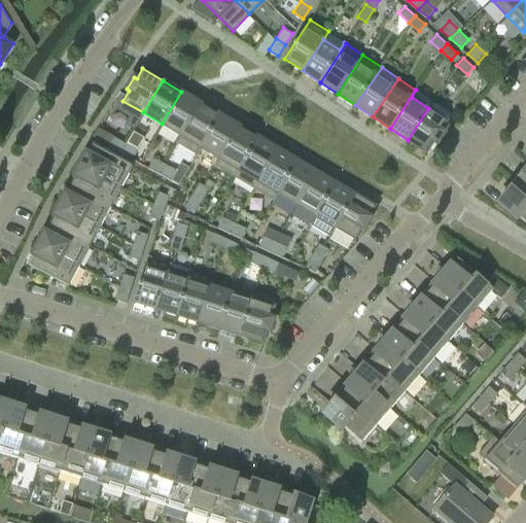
[(162,124),(180,135),(181,135),(201,103),(181,92),(162,124)]
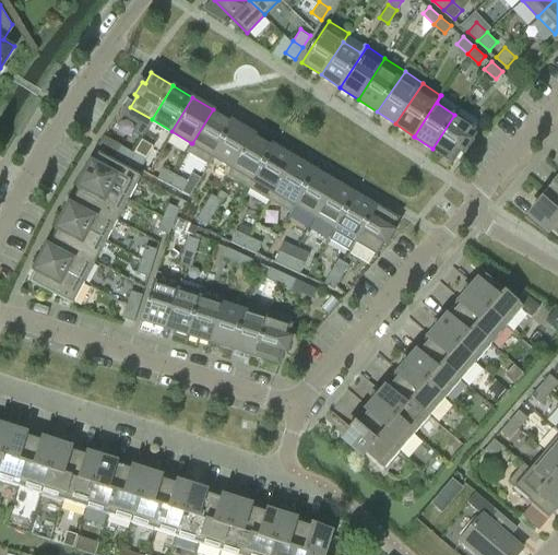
[(454,115),(432,149),(452,162),(459,151),(461,152),(470,140),(467,138),(474,128),(474,127),(478,120),(460,107),(454,115)]
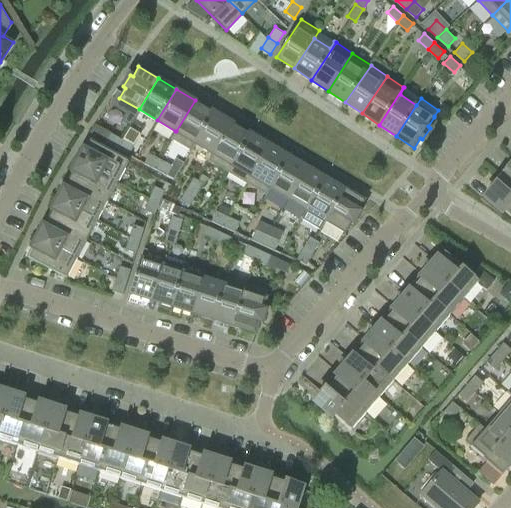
[(213,111),(195,100),(176,131),(175,131),(171,137),(192,150),(196,143),(195,142),(213,111)]
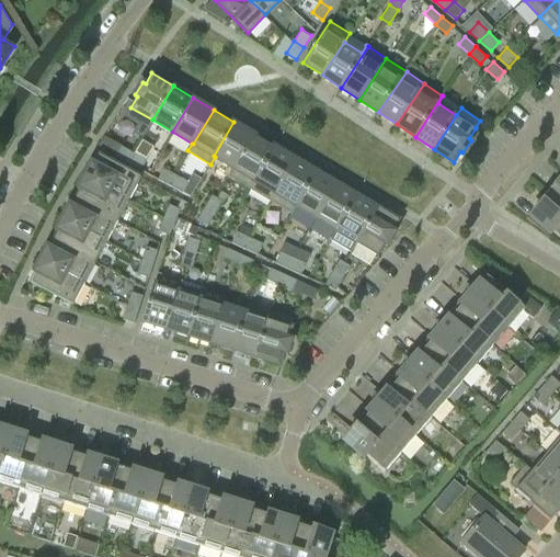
[(228,175),(229,175),(254,134),(233,122),(214,156),(215,157),(232,168),(228,175)]
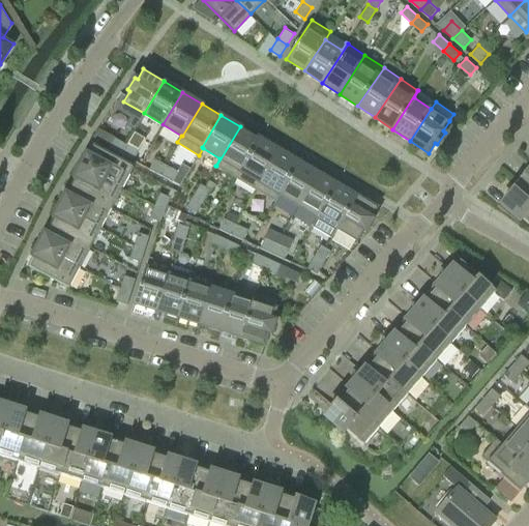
[(216,166),(236,177),(260,138),(240,126),(216,166)]
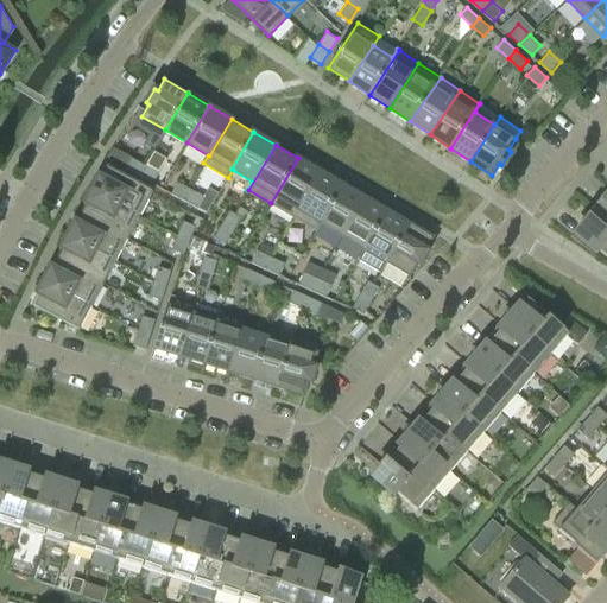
[(125,169),(139,176),(145,164),(132,157),(125,169)]
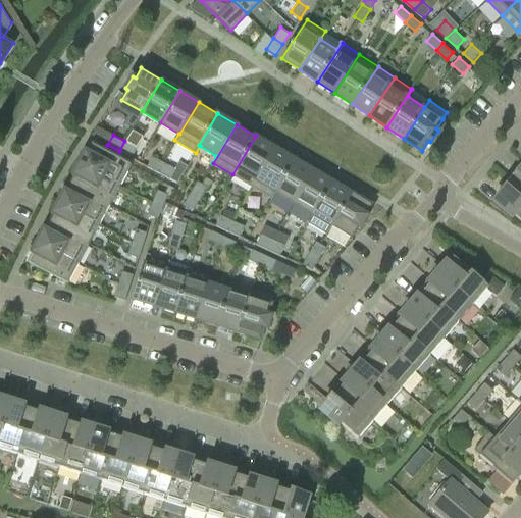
[(232,174),(252,187),(275,147),(256,136),(232,174)]
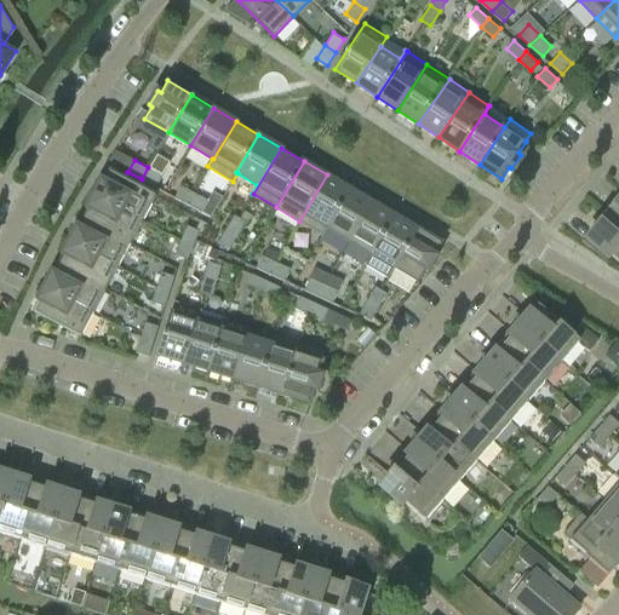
[(162,174),(148,167),(142,179),(155,187),(162,174)]
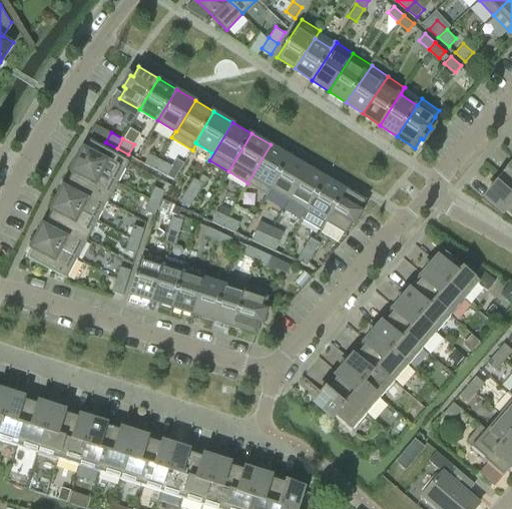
[(84,148),(78,159),(118,181),(128,160),(91,140),(86,149),(84,148)]
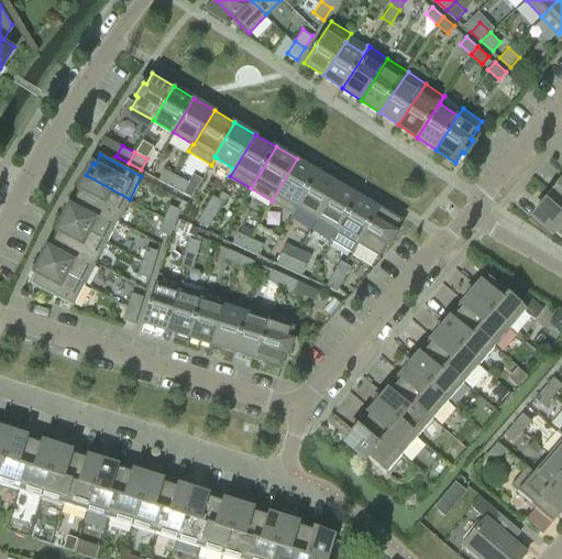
[(317,171),(297,159),(272,201),(294,214),(298,207),(296,206),(317,171)]
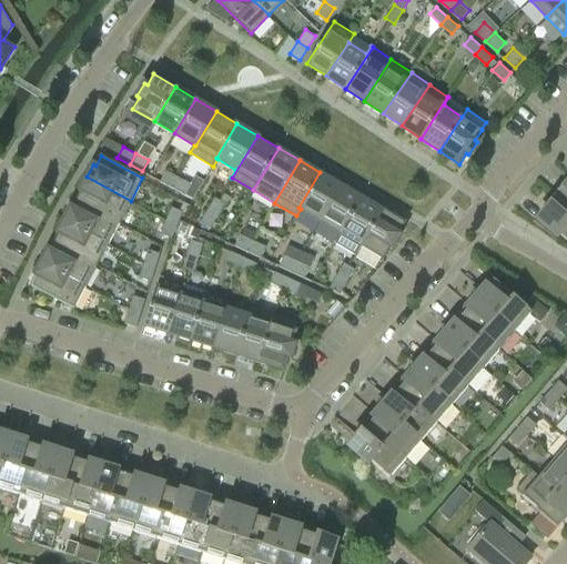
[(172,187),(179,175),(165,169),(160,180),(172,187)]
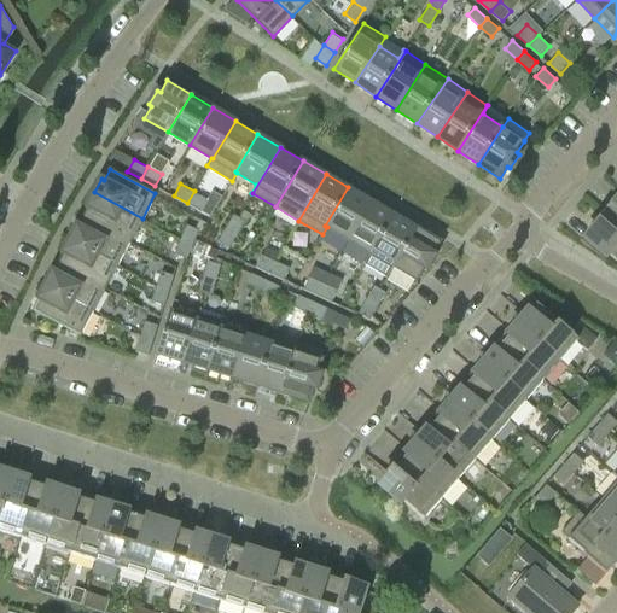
[(327,227),(348,239),(371,200),(348,187),(325,226),(327,227)]
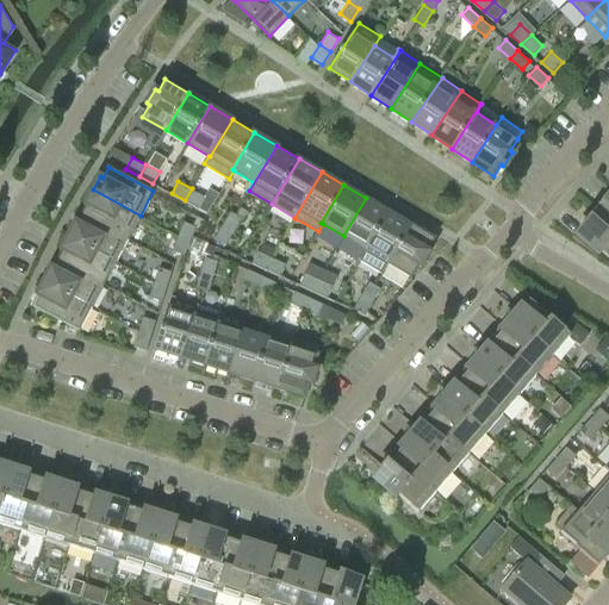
[(205,195),(192,188),(185,200),(199,207),(205,195)]
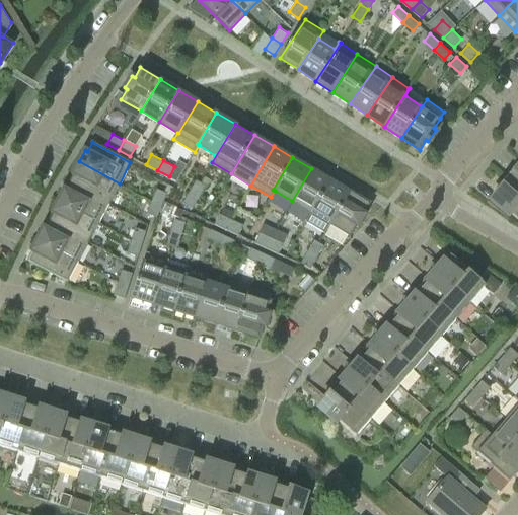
[(120,184),(79,161),(73,172),(76,173),(71,181),(109,202),(117,206),(120,199),(113,196),(120,184)]
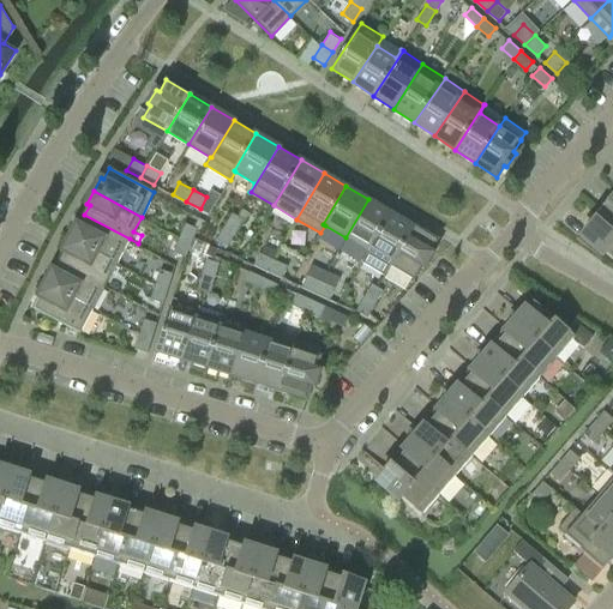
[(612,194),(600,207),(612,218),(612,194)]
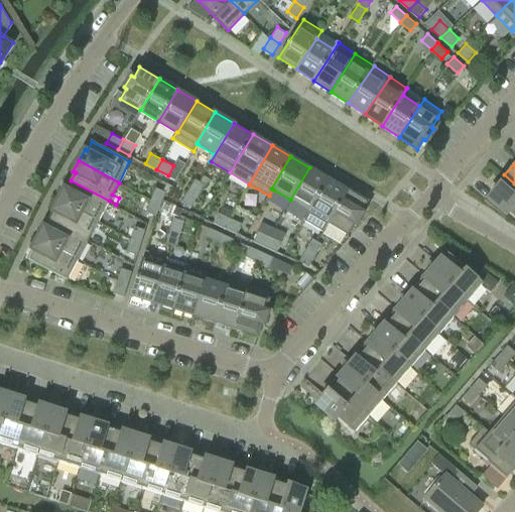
[(290,200),(309,211),(328,178),(309,167),(290,200)]
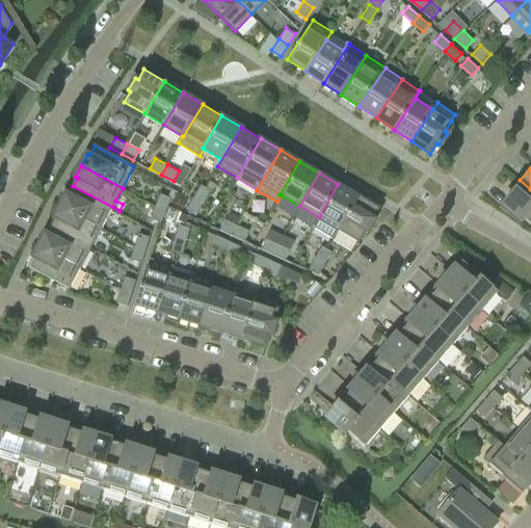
[(530,189),(520,180),(509,191),(511,193),(504,201),(530,223),(530,189)]
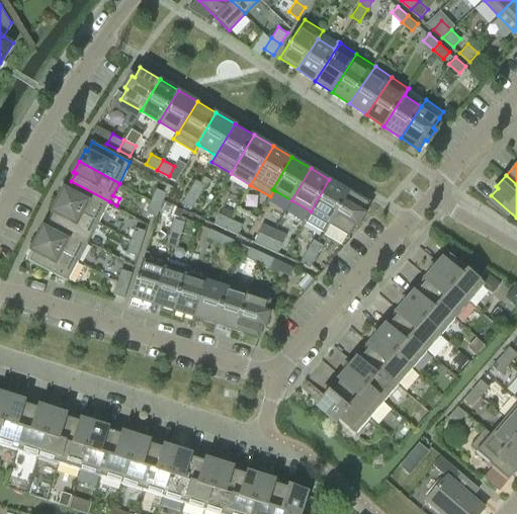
[(189,189),(198,195),(205,184),(196,178),(189,189)]
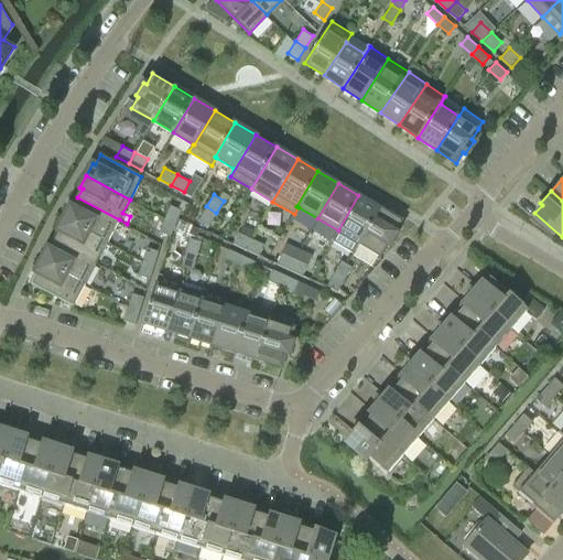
[(338,230),(358,243),(379,207),(358,195),(338,230)]
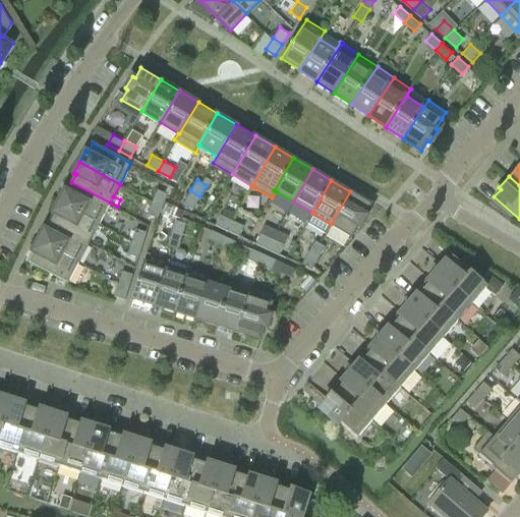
[(100,222),(110,203),(71,182),(67,191),(65,190),(59,200),(100,222)]
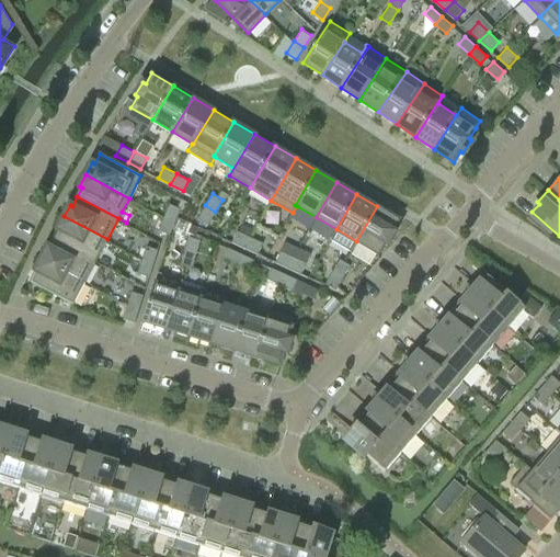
[(186,201),(181,197),(178,205),(183,207),(186,201)]
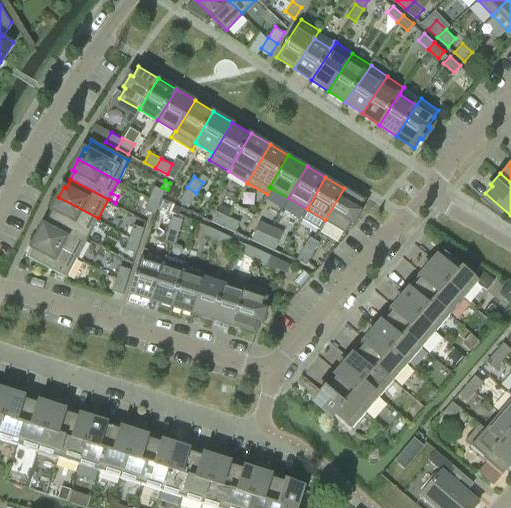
[(149,197),(160,201),(165,189),(154,185),(149,197)]
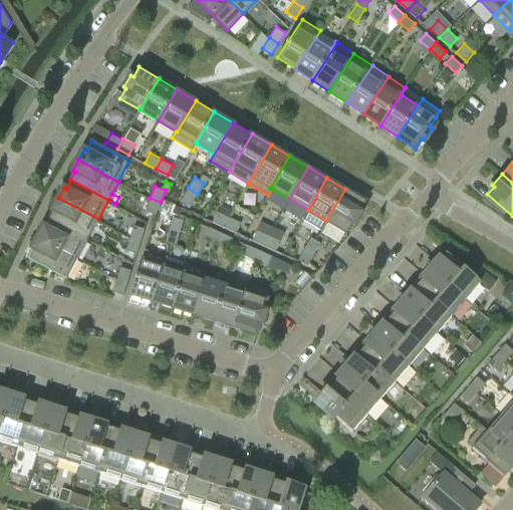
[(197,194),(188,188),(181,200),(190,206),(197,194)]
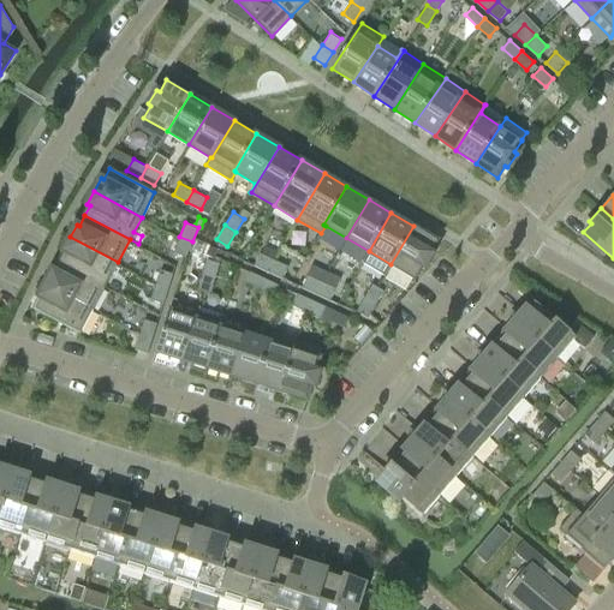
[(436,240),(413,226),(391,264),(415,277),(421,267),(424,268),(433,253),(430,252),(436,240)]
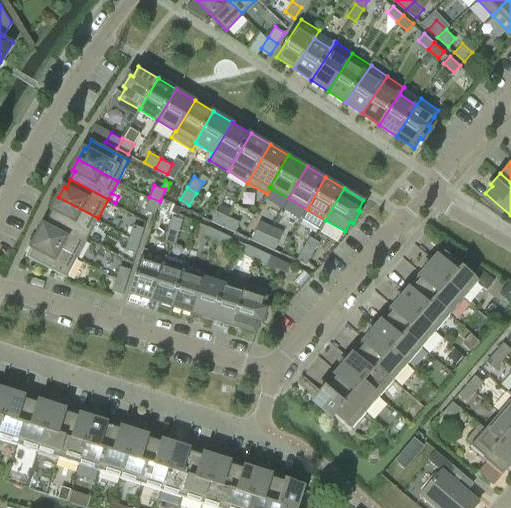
[(87,237),(98,218),(58,197),(52,208),(55,209),(50,217),(87,237)]
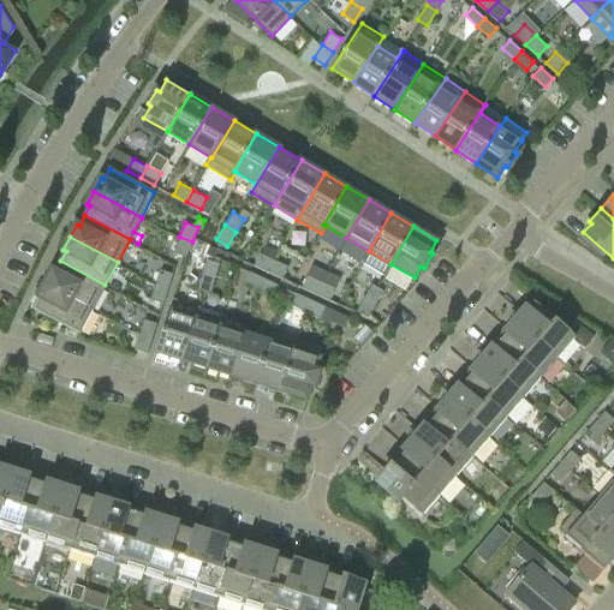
[(192,241),(179,237),(173,251),(186,256),(192,241)]
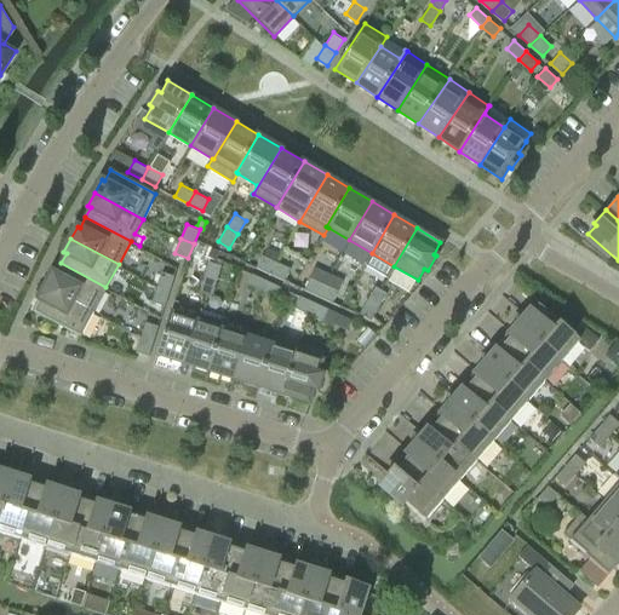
[(256,266),(270,272),(276,260),(275,260),(280,251),(267,245),(262,254),(256,266)]
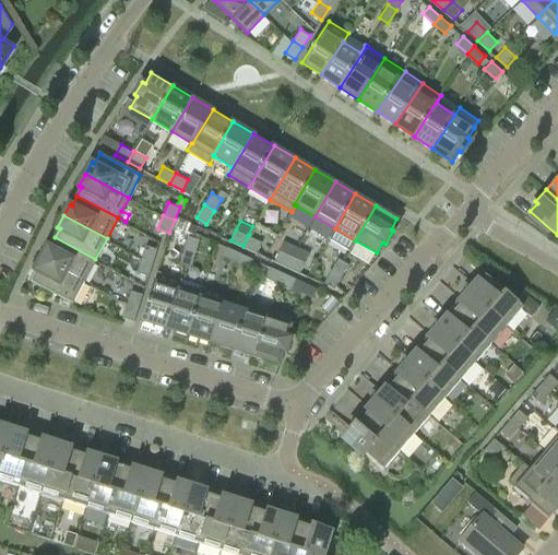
[(183,248),(196,252),(200,238),(188,235),(183,248)]
